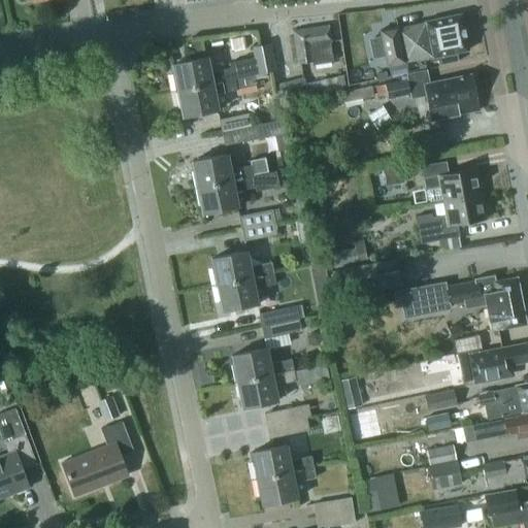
[(378,31),(387,67),(429,58),(430,62),(438,60),(439,63),(438,63),(438,65),(457,61),(457,59),(455,60),(454,53),(467,50),(460,14),(423,23),(397,29),(397,27),(378,31)]
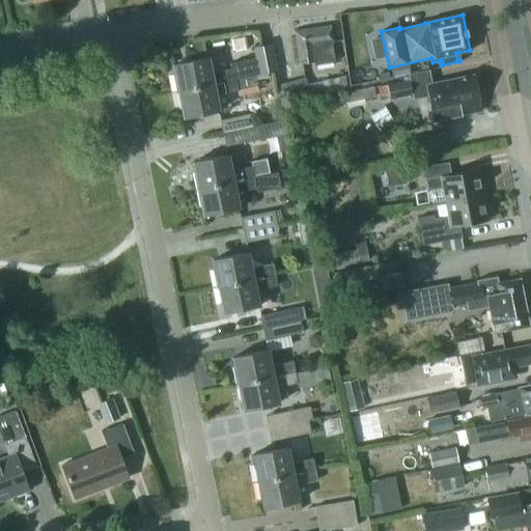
[(295,29),(299,63),(314,61),(314,65),(335,62),(331,25),(295,29)]
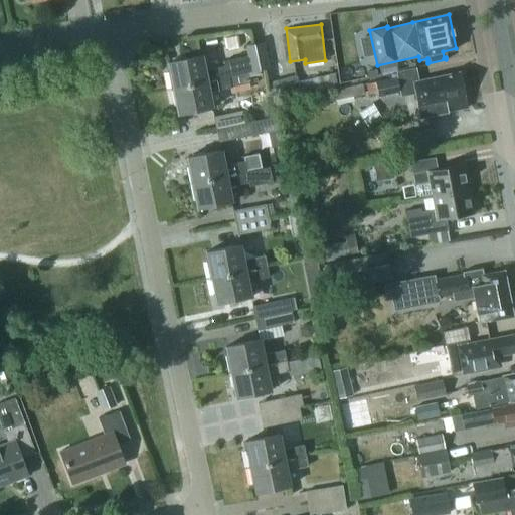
[(166,71),(169,90),(226,78),(241,75),(268,71),(263,44),(245,47),(247,57),(222,61),(223,65),(204,69),(201,54),(167,60),(169,70),(166,71)]
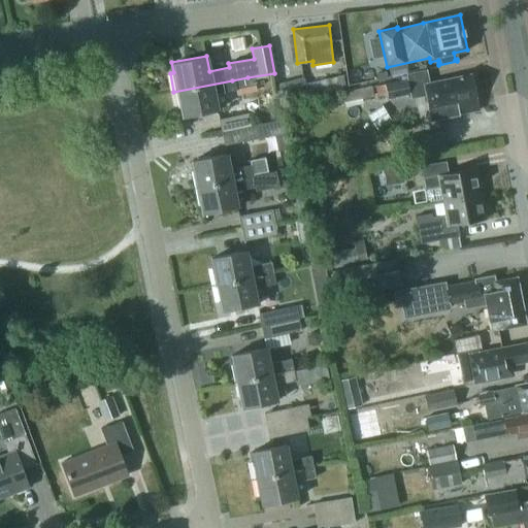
[(425,100),(427,106),(429,118),(459,111),(459,110),(477,106),(471,72),(423,81),(425,100)]
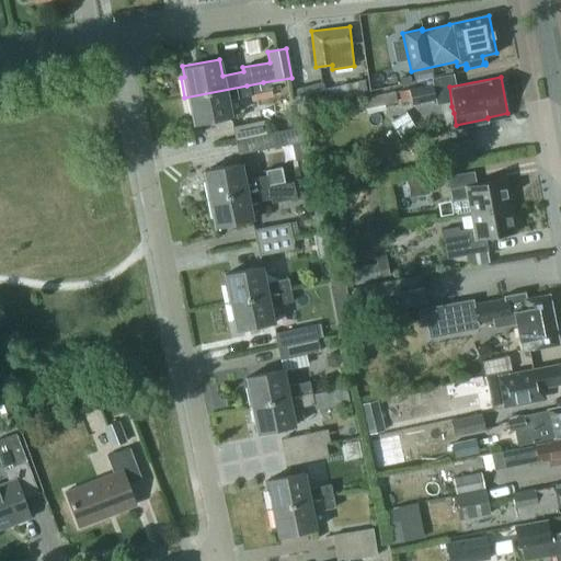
[(324,89),(325,96),(322,83),(294,90),(299,109),(327,101),(327,103),(367,94),(364,80),(324,89)]
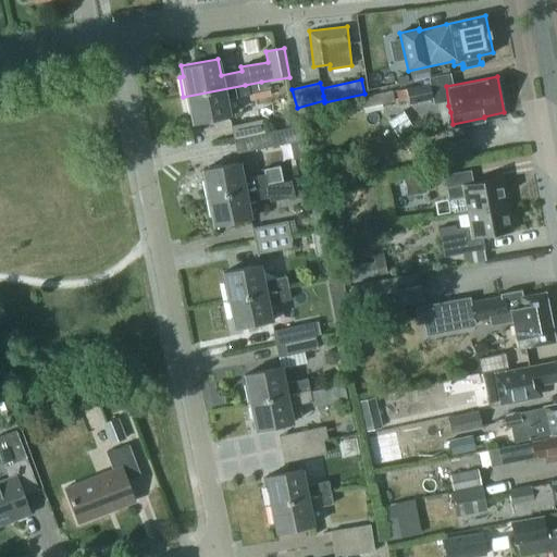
[(183,97),(185,106),(186,111),(189,110),(193,121),(227,113),(226,106),(225,98),(247,95),(263,91),(261,82),(245,85),(183,97)]
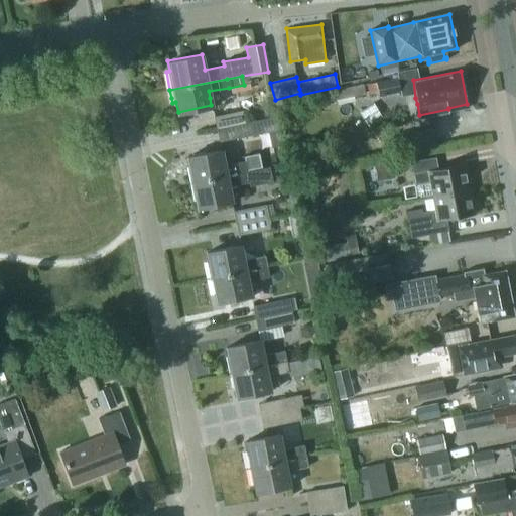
[(367,86),(370,100),(400,93),(396,79),(367,86)]
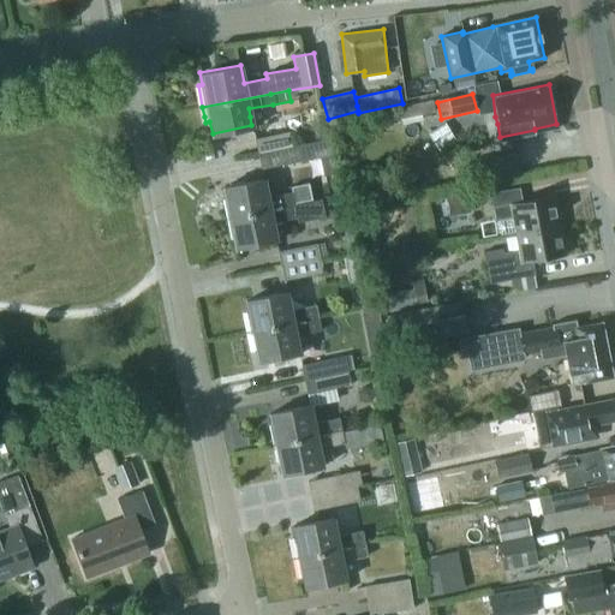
[(419,103),(399,108),(404,125),(423,120),(419,103)]
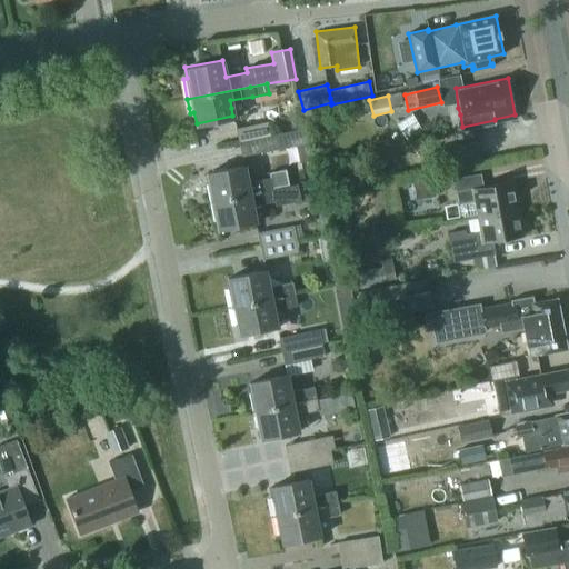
[(412,115),(397,123),(407,140),(422,131),(412,115)]
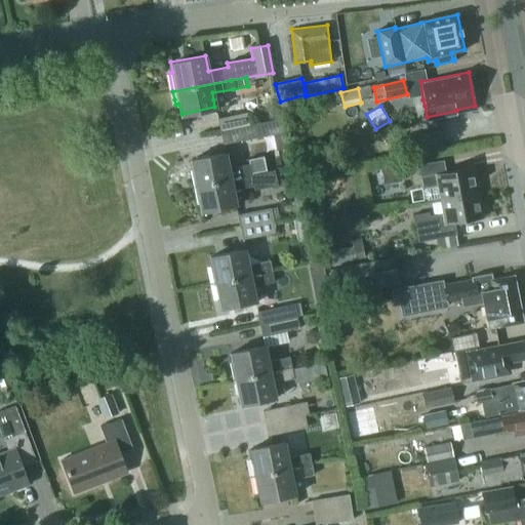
[(217,117),(220,129),(250,123),(247,111),(217,117)]
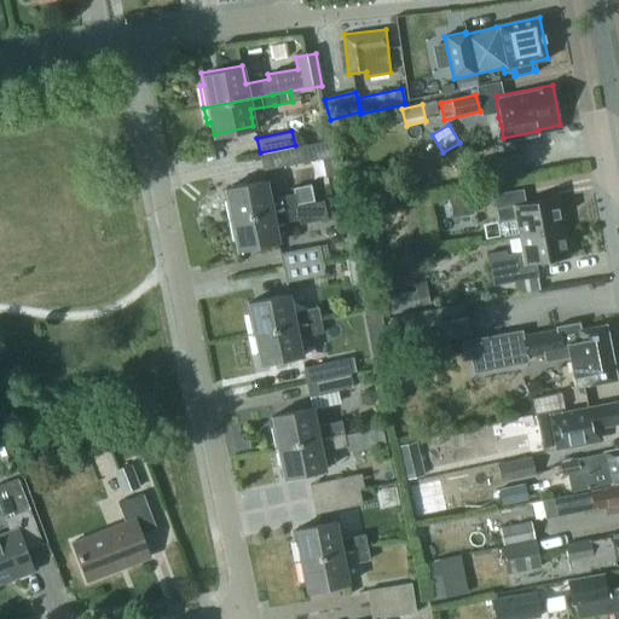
[(260,152),(262,167),(334,152),(331,138),(295,145),(260,152)]
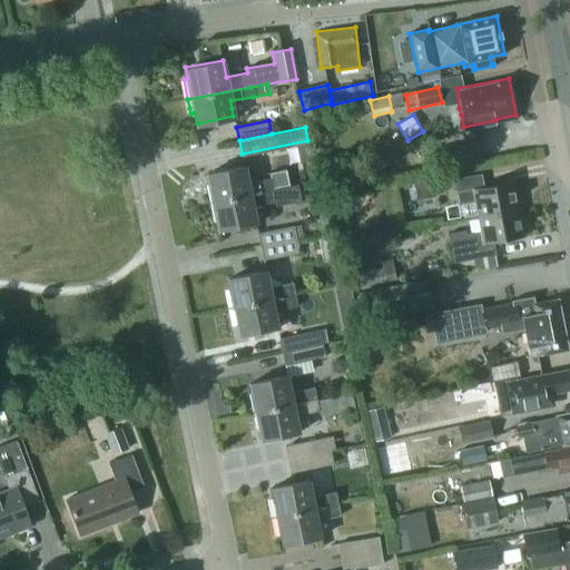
[(460,144),(436,149),(440,160),(442,170),(464,166),(460,144)]
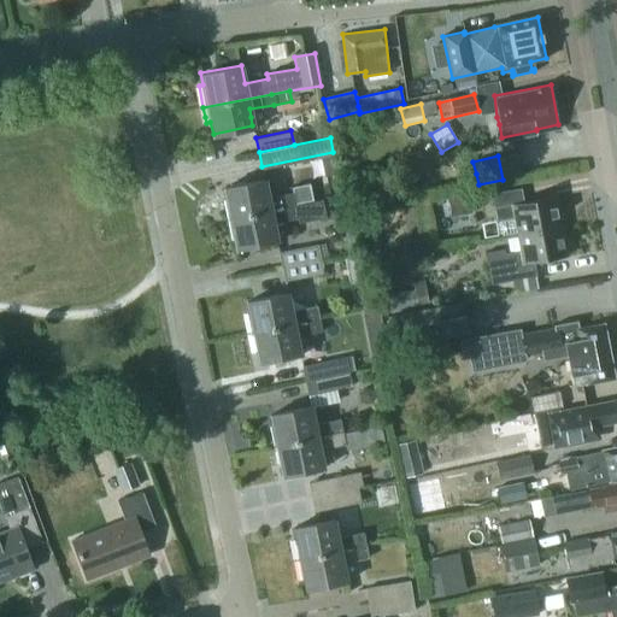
[(225,197),(222,198),(227,218),(295,203),(293,189),(268,195),(264,177),(223,187),(225,197)]
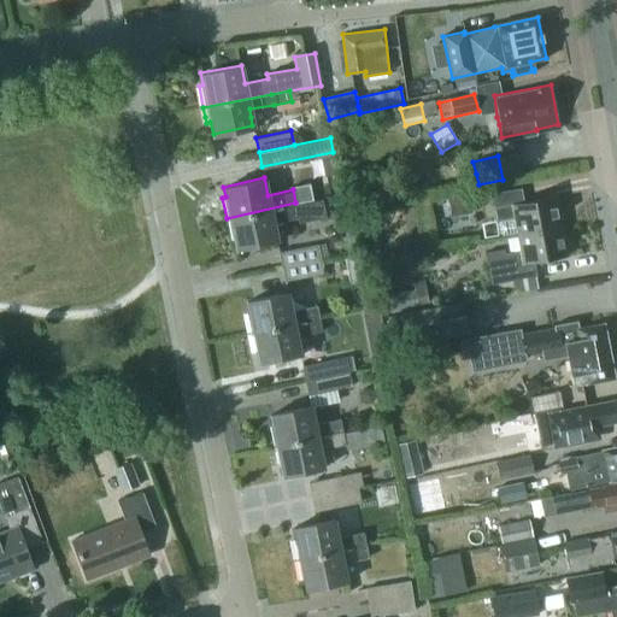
[(522,188),(493,193),(495,205),(497,217),(498,221),(516,218),(517,218),(500,222),(498,224),(500,233),(503,235),(518,231),(560,223),(556,198),(524,203),(523,200),(522,188)]
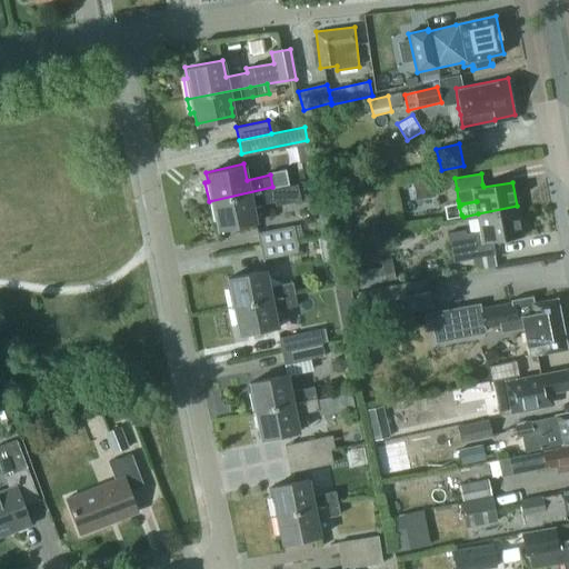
[(433,180),(413,183),(417,200),(436,197),(433,180)]
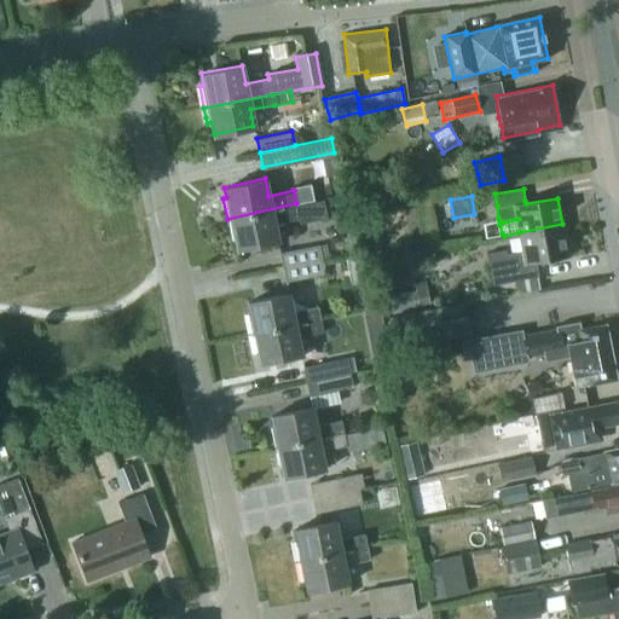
[(296,203),(227,219),(232,238),(235,238),(237,248),(277,239),(278,239),(275,221),(298,217),(299,221),(327,215),(323,197),(296,203)]
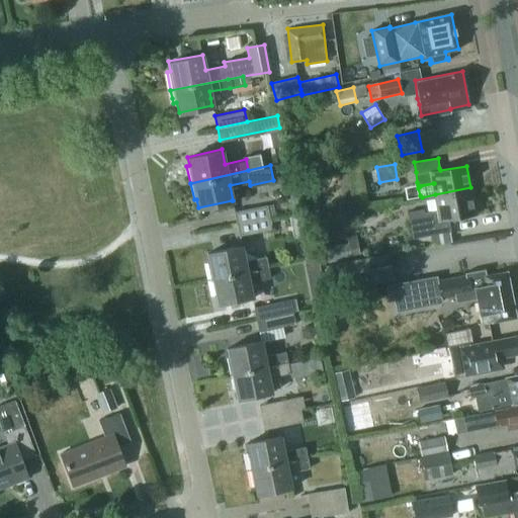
[(423,211),(408,214),(411,237),(426,234),(447,231),(445,218),(475,212),(470,187),(435,194),(439,212),(424,216),(423,211)]
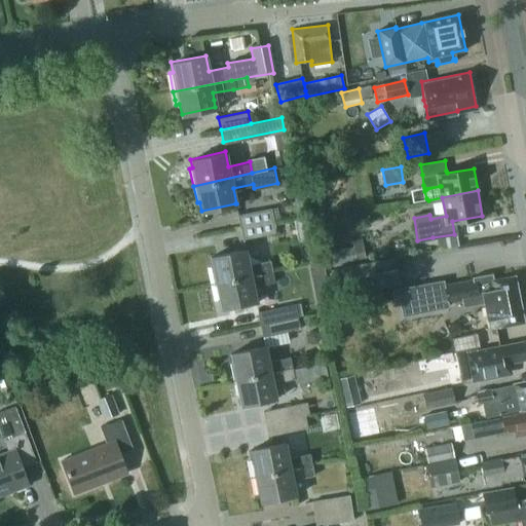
[(238,214),(240,226),(272,219),(270,208),(238,214)]
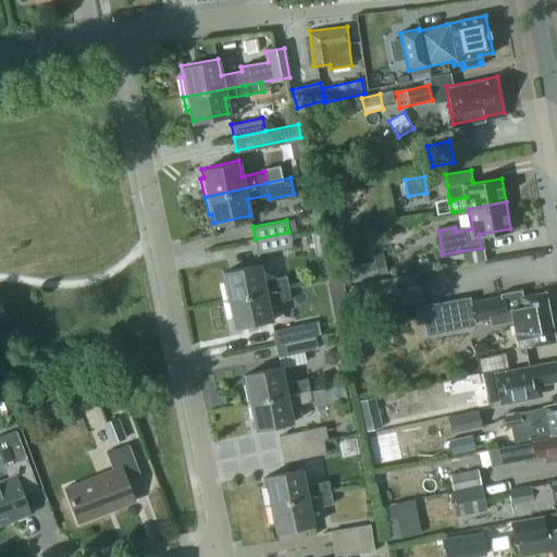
[(255,239),(258,251),(291,245),(288,232),(255,239)]
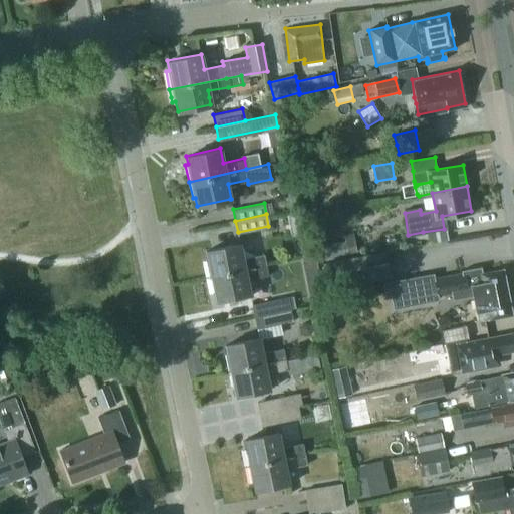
[(344,240),(325,244),(328,258),(356,253),(352,233),(343,234),(344,240)]
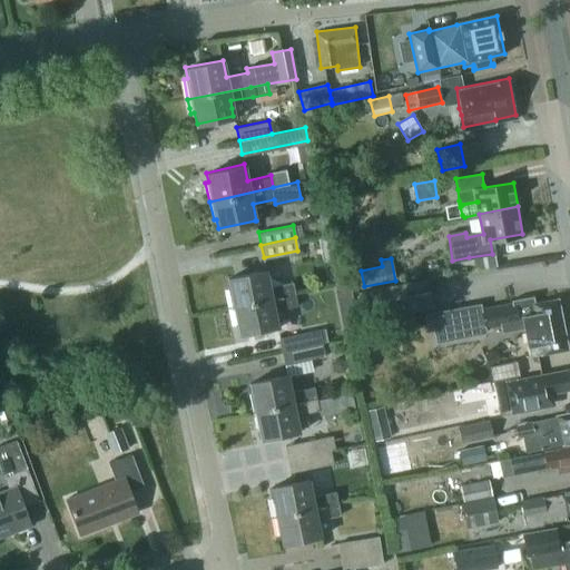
[(227,287),(232,306),(294,293),(292,281),(269,285),(266,269),(227,277),(229,287),(227,287)]
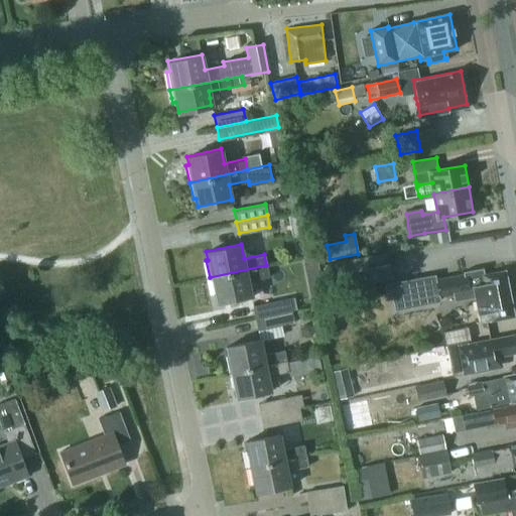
[(392,279),(387,254),(330,264),(334,286),(363,281),(363,284),(392,279)]
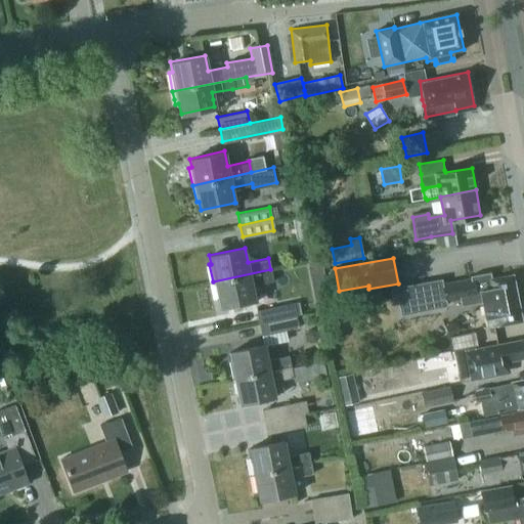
[(321,263),(308,266),(317,299),(331,295),(321,263)]
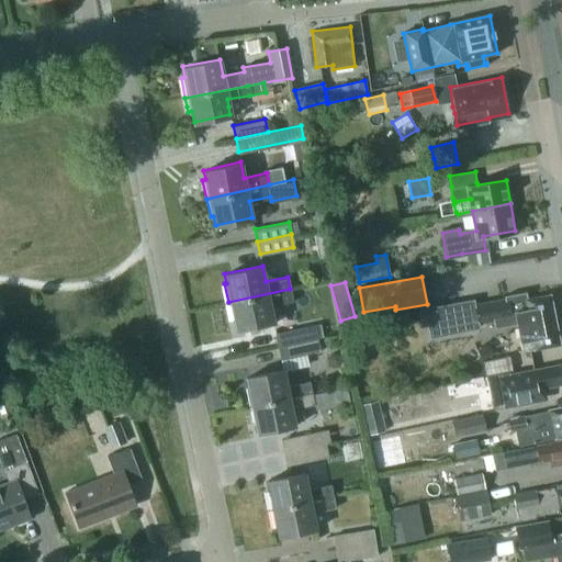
[(228,302),(232,319),(234,319),(236,329),(272,322),(269,305),(293,301),(290,289),(228,302)]
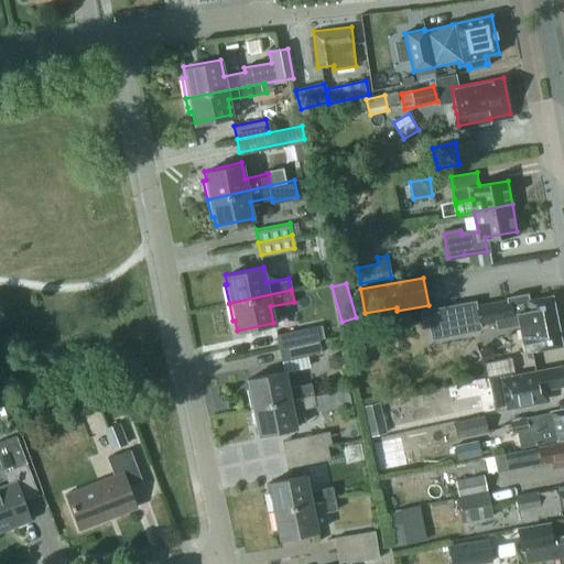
[(480,331),(479,325),(512,318),(511,315),(517,314),(524,354),(561,346),(551,296),(528,301),(527,294),(507,299),(507,301),(476,306),(475,301),(425,311),(431,340),(480,331)]
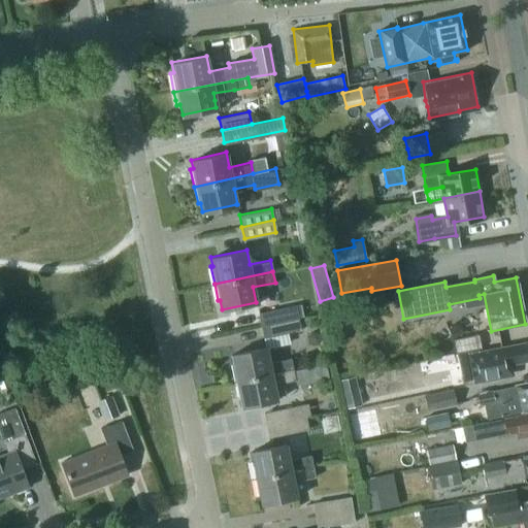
[(259,311),(261,324),(298,317),(296,304),(259,311)]
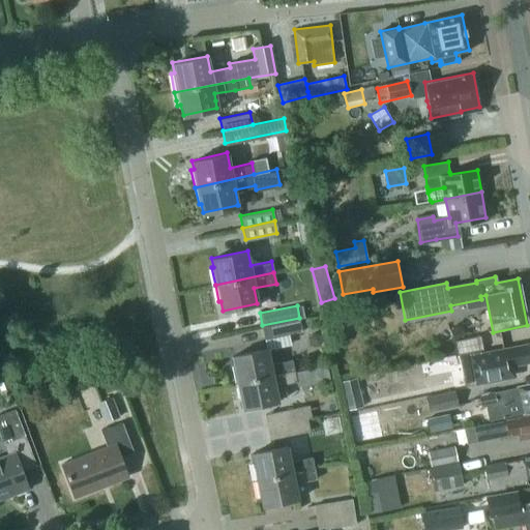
[(262,325),(264,337),(301,330),(299,318),(262,325)]
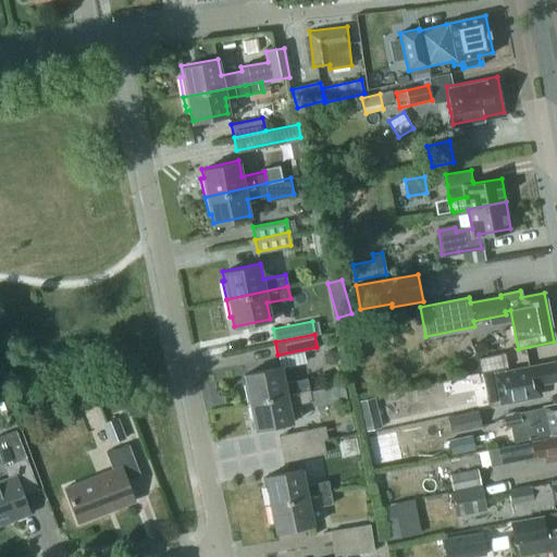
[(329,349),(324,355),(326,360),(330,363),(336,362),(339,358),(338,353),(334,349),(329,349)]
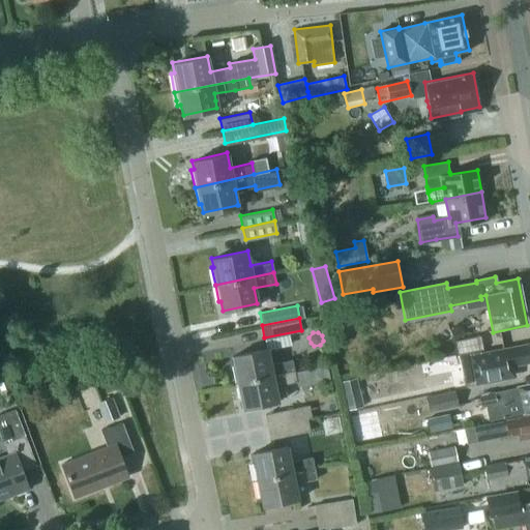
[(459,355),(464,384),(496,378),(495,374),(513,370),(512,366),(529,362),(529,343),(480,353),(479,351),(459,355)]
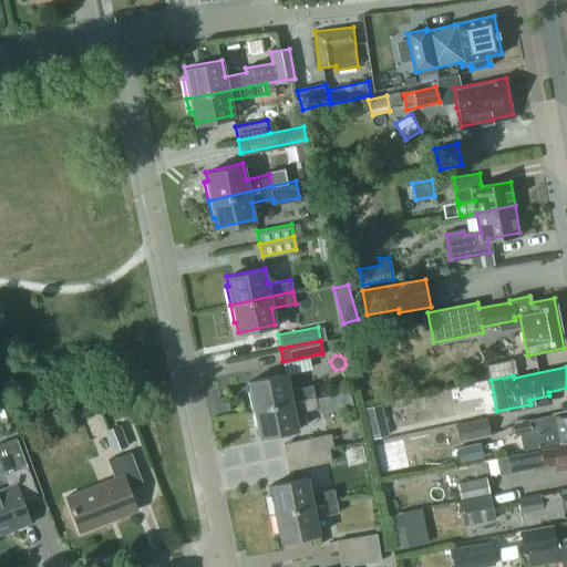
[(247,391),(250,409),(315,395),(312,383),(289,389),(286,372),(249,380),(251,390),(247,391)]
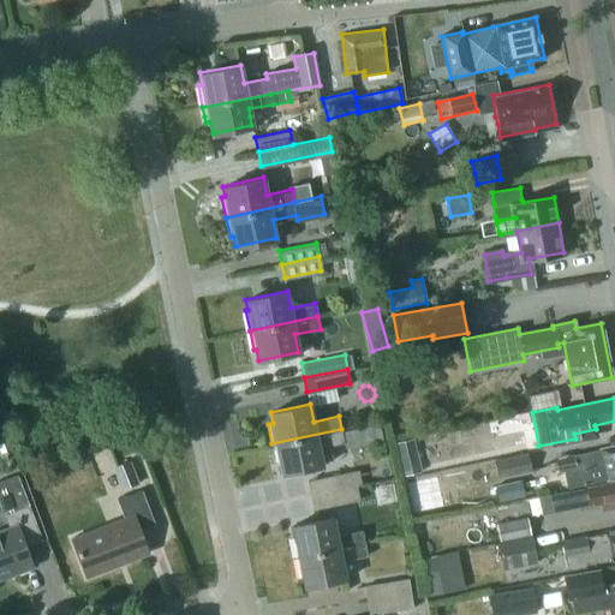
[(272,443),(276,463),(280,461),(282,473),(322,465),(318,447),(344,442),(341,429),(272,443)]
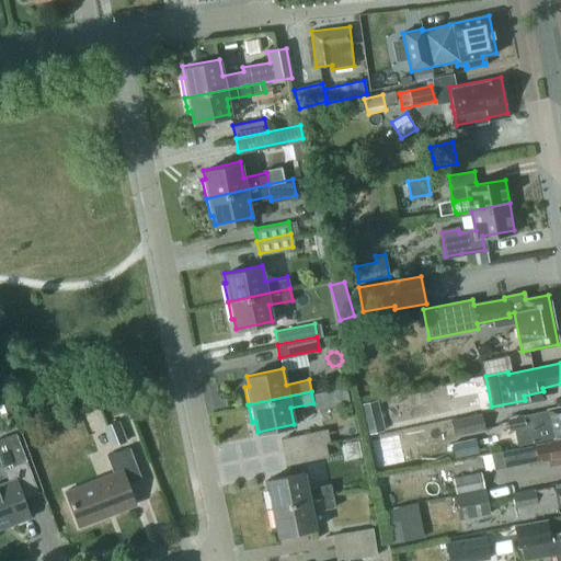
[(447,402),(449,418),(480,411),(478,397),(447,402)]
